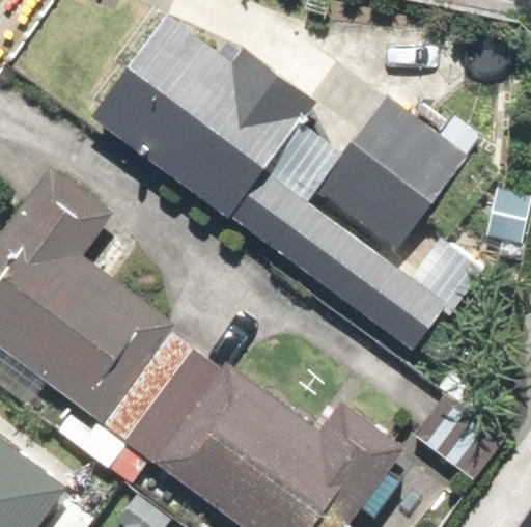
[(238,61),(156,2),(77,110),(414,351),(445,306),(454,312),(485,268),(419,221),(466,156),(270,16),(238,61)]
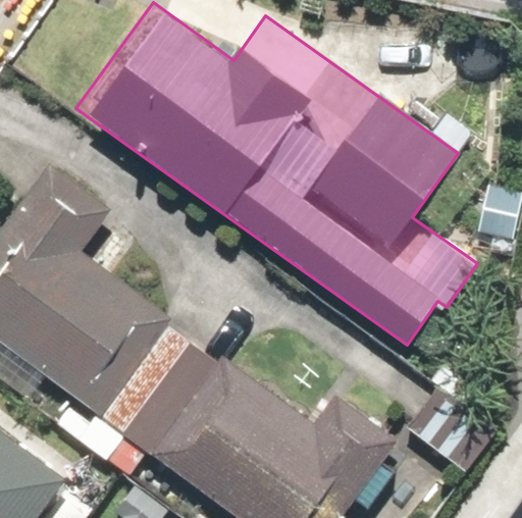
[(0,339),(98,418),(178,318),(87,245),(114,210),(48,157),(0,216),(0,339)]
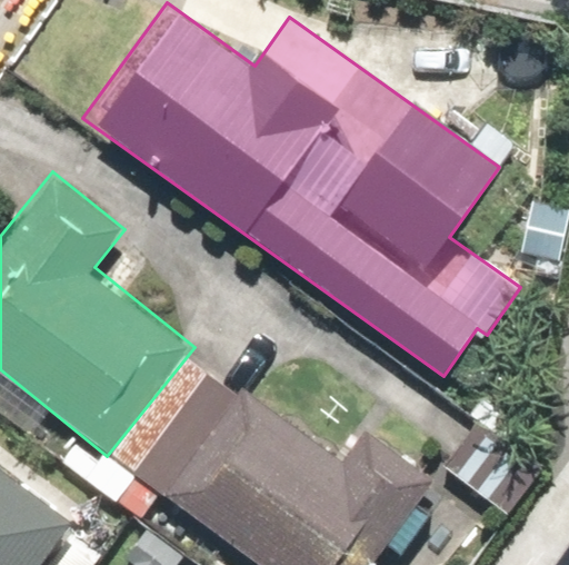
[(233,394),(205,373),(132,474),(259,564),(362,564),(382,537),(401,551),(431,508),(413,496),(429,474),(367,429),(346,459),(240,385),(233,394)]
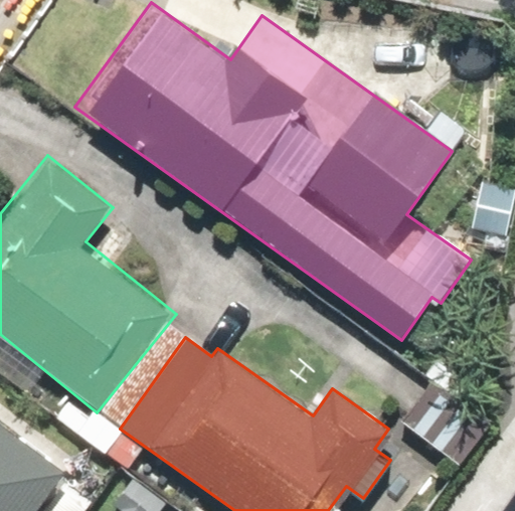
[(426,373),(432,377),(399,419),(454,462),(490,414),(459,390),(472,374),(443,352),(426,373)]
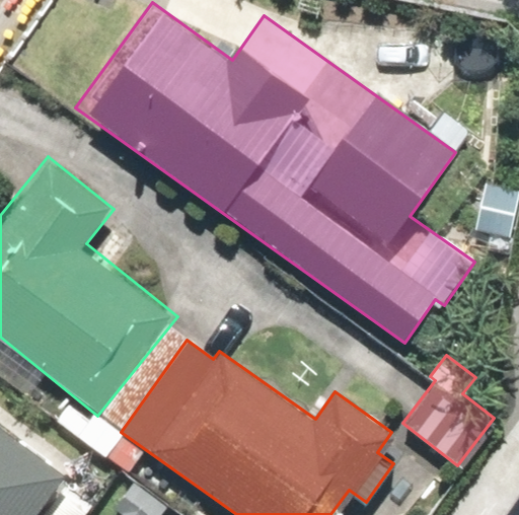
[(0,514),(86,514),(98,499),(0,424),(0,514)]
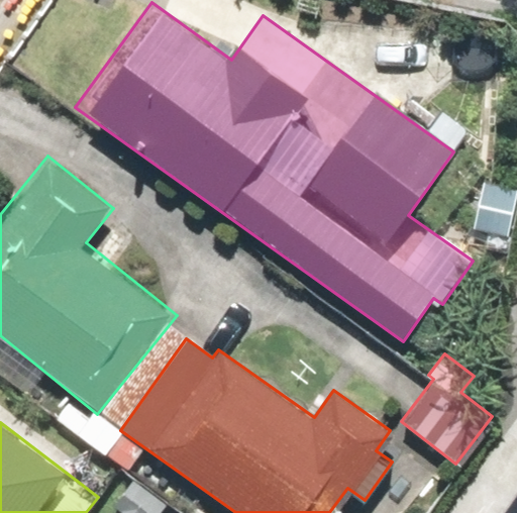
[(516,512),(516,471),(484,512),(516,512)]
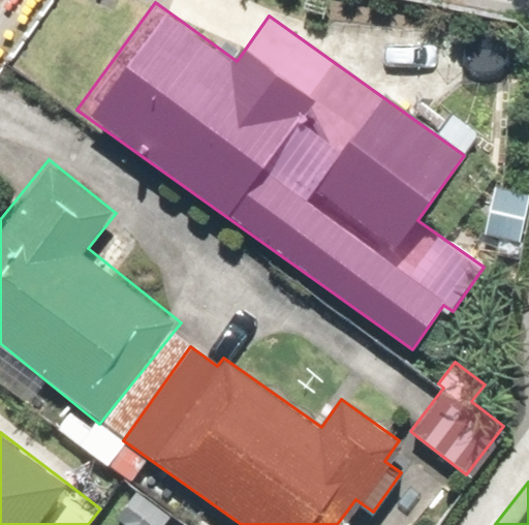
All buildings are outlined.
